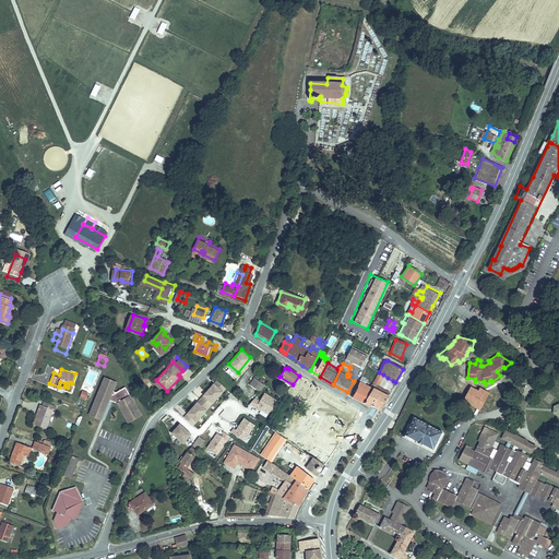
[(379,372),(372,383),(376,385),(373,389),(389,395),(390,392),(384,390),(378,387),(383,375),(379,372)]
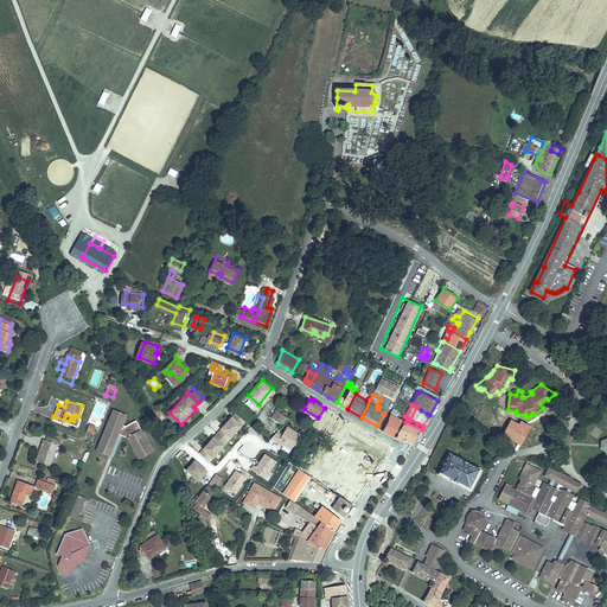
[(160,407),(155,413),(159,417),(165,411),(160,407)]
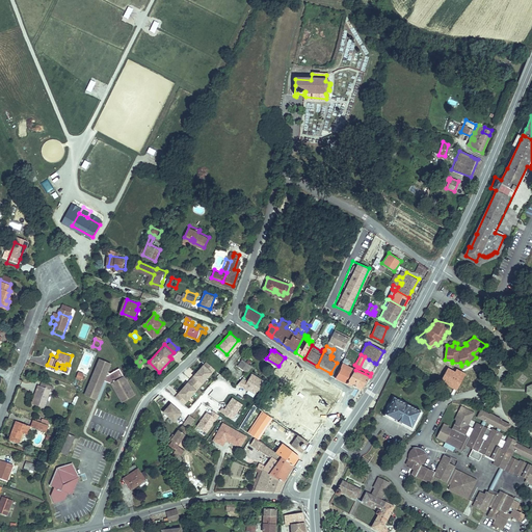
[(135,392),(120,366),(110,371),(107,370),(111,362),(99,357),(85,393),(97,397),(104,378),(107,379),(111,381),(123,399),(135,392)]
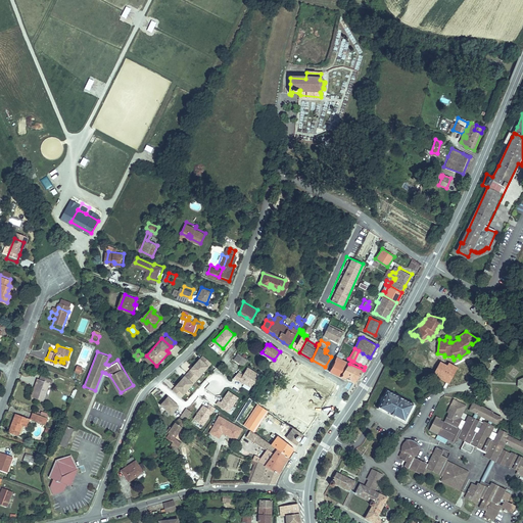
[(247,359),(238,352),(234,358),(243,364),(247,359)]
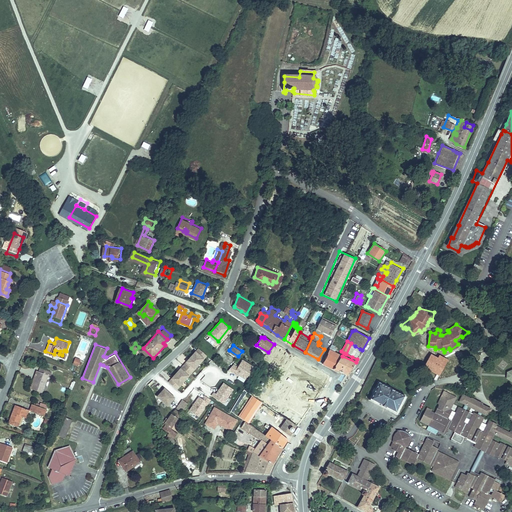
[(170,381),(176,387),(207,353),(200,347),(197,351),(196,350),(187,360),(188,361),(185,364),(182,368),(181,366),(171,376),(173,378),(170,381)]
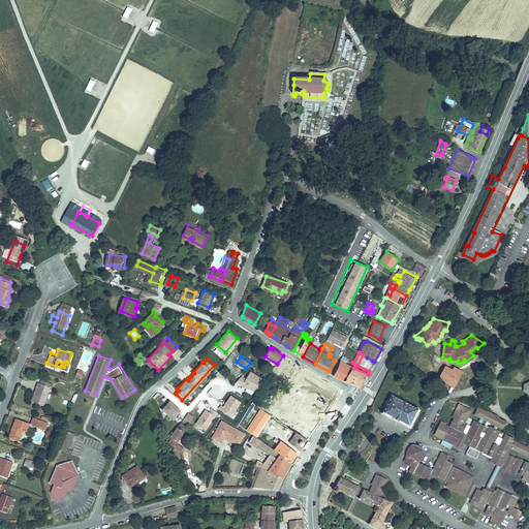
[(350,366),(342,362),(338,371),(335,376),(346,381),(352,383),(354,383),(361,386),(368,374),(353,368),(355,365),(352,363),(350,366)]
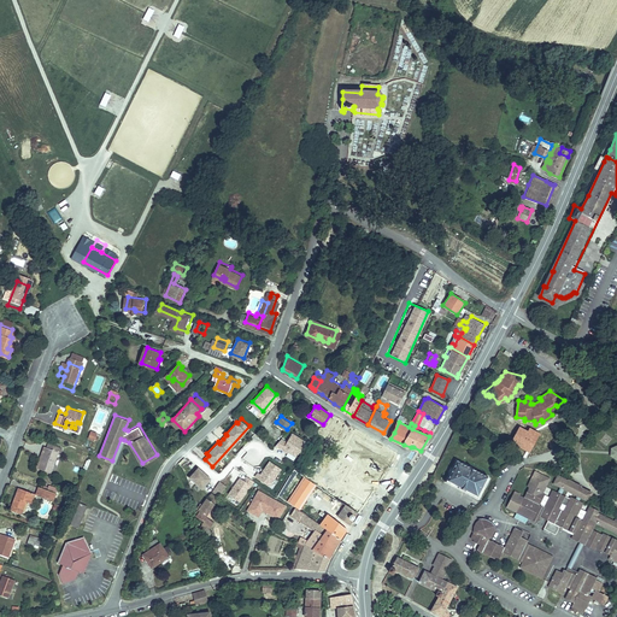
[(90,430),(87,439),(94,441),(98,433),(90,430)]
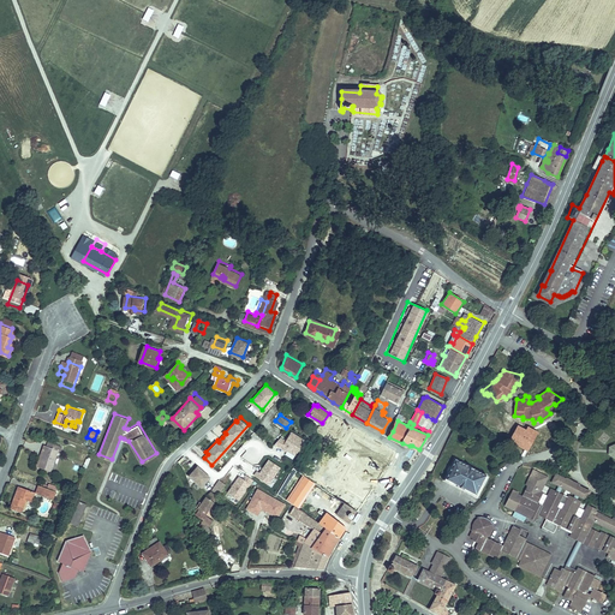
[(297,454),(305,439),(291,430),(286,440),(280,436),(275,443),(282,447),(282,446),(287,448),(297,454)]
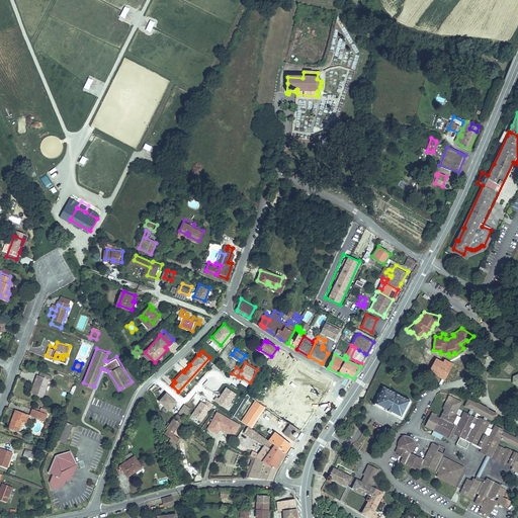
[(303,380),(298,385),(304,390),(320,401),(332,381),(315,373),(304,366),(299,373),(305,376),(303,380)]
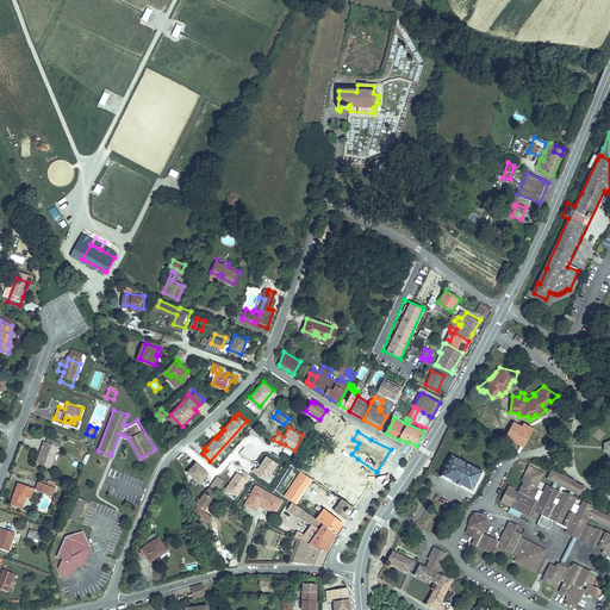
[(114,456),(123,435),(119,434),(111,455),(114,456)]
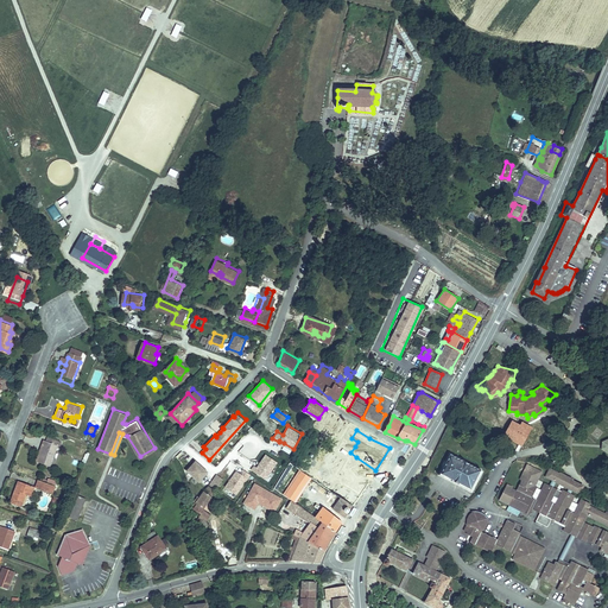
[(44,443),(38,461),(50,466),(57,444),(59,444),(61,439),(48,435),(45,439),(44,438),(43,443),(44,443)]
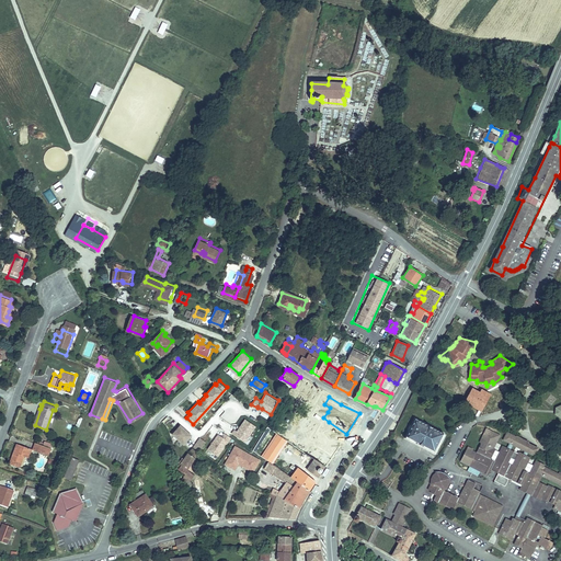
[(320,408),(315,416),(318,419),(323,418),(328,412),(320,408)]
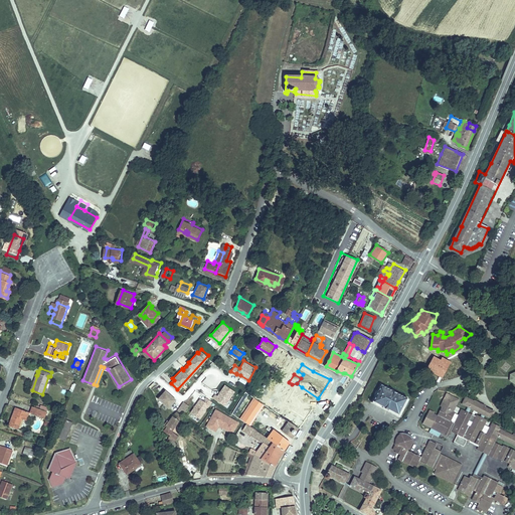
[(282,377),(280,380),(291,387),(292,384),(289,382),(282,377)]
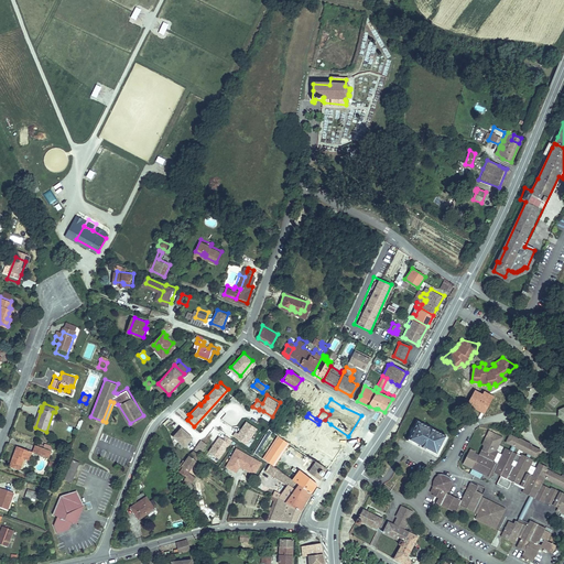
[(447,435),(419,421),(410,440),(415,442),(419,443),(424,446),(437,454),(447,435)]
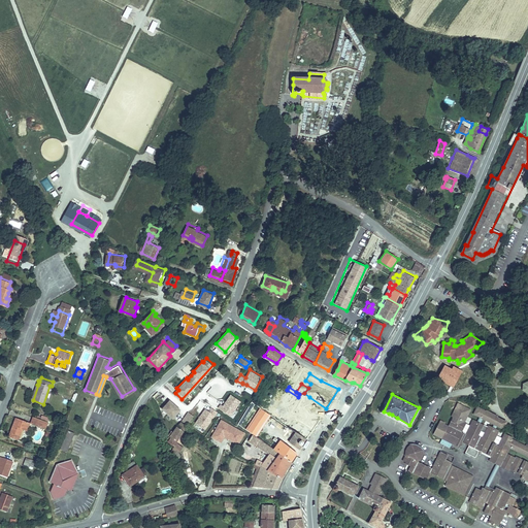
[(180,406),(167,397),(163,402),(161,405),(166,409),(175,415),(180,406)]
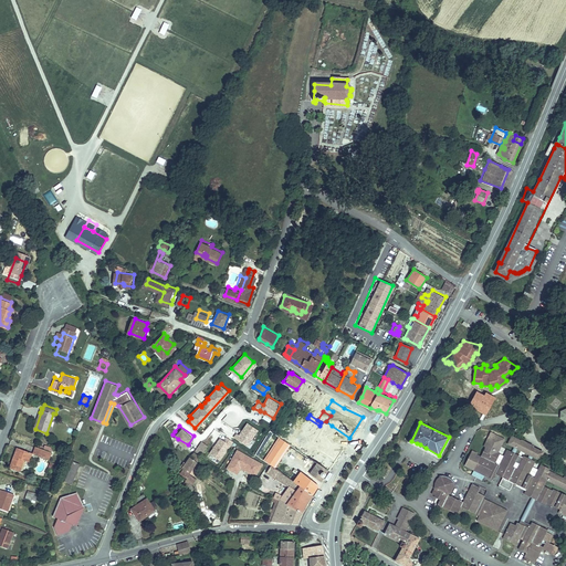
[(349,438),(332,426),(320,444),(318,444),(317,447),(316,447),(311,454),(302,450),(301,452),(317,462),(328,470),(349,438)]
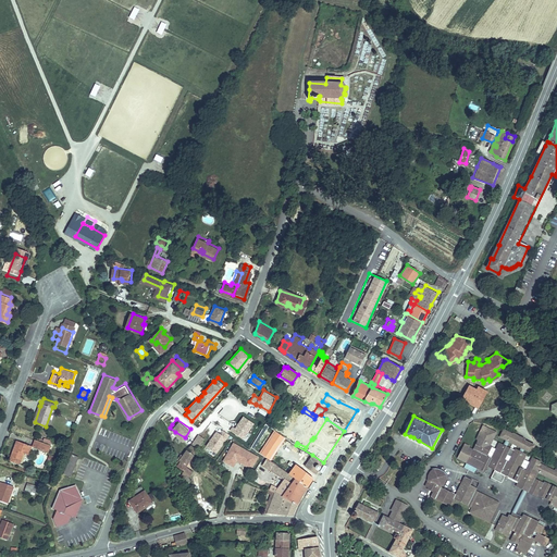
[(214,425),(210,422),(203,431),(208,434),(214,425)]
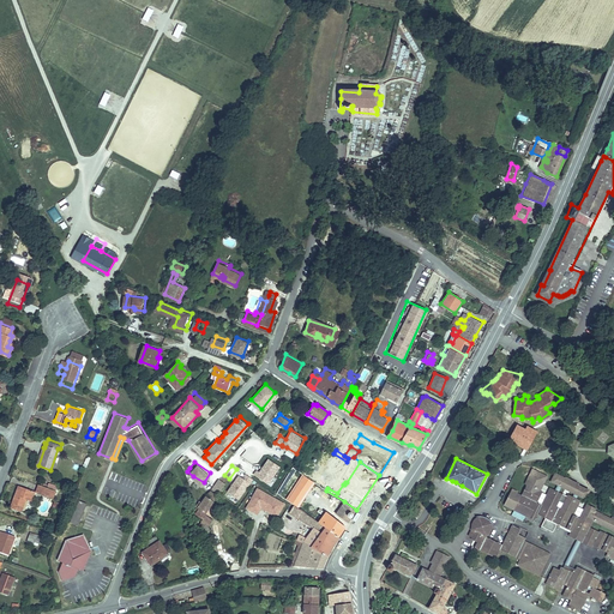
[(522,495),(517,493),(517,492),(512,489),(504,505),(534,521),(536,515),(546,519),(541,527),(553,533),(557,525),(571,533),(569,536),(591,548),(593,546),(607,553),(606,557),(613,560),(613,517),(612,517),(612,518),(595,511),(596,510),(587,505),(579,518),(573,515),(579,501),(581,500),(569,494),(561,509),(557,506),(563,494),(551,488),(542,505),(536,501),(541,492),(540,492),(547,477),(533,469),(525,483),(527,485),(522,495)]
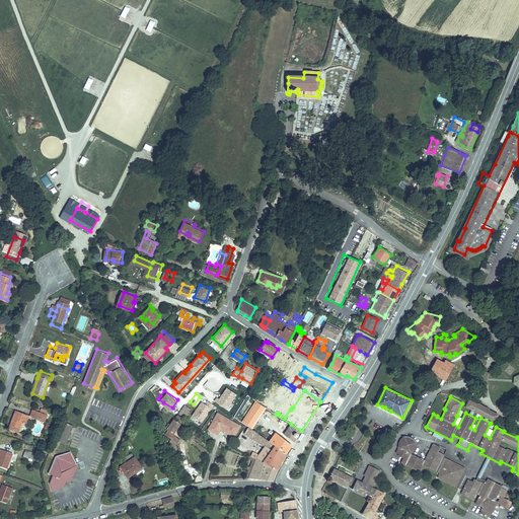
[(499,415),(489,410),(490,409),(477,402),(477,403),(468,399),(465,408),(495,422),(499,415)]
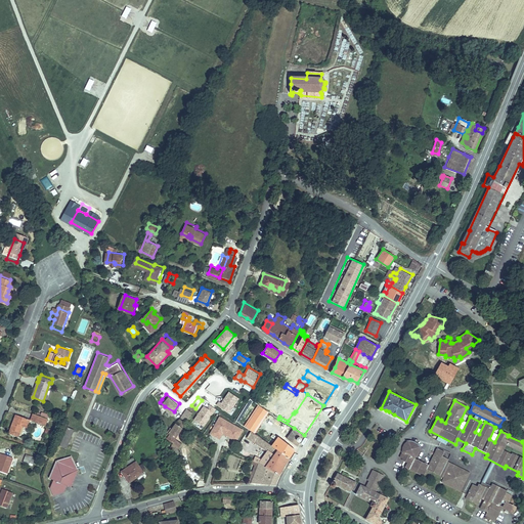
[(193,421),(205,427),(213,411),(201,405),(193,421)]
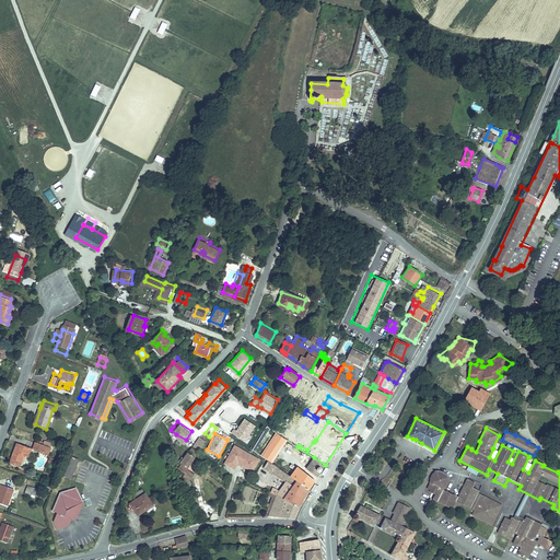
[(186,440),(176,434),(174,438),(183,444),(186,440)]
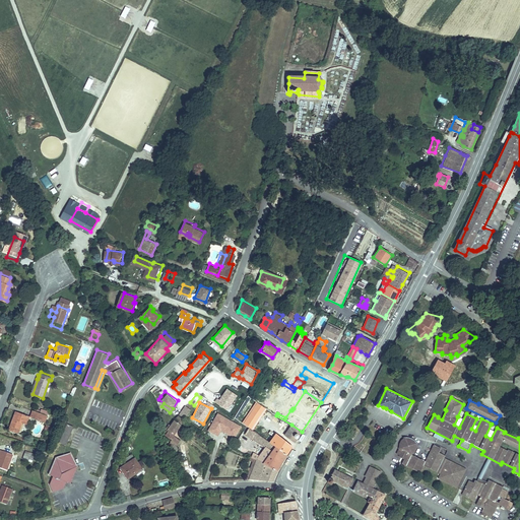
[(214,426),(206,420),(200,429),(215,440),(226,425),(233,430),(237,423),(233,419),(238,413),(223,404),(214,416),(220,420),(214,426)]
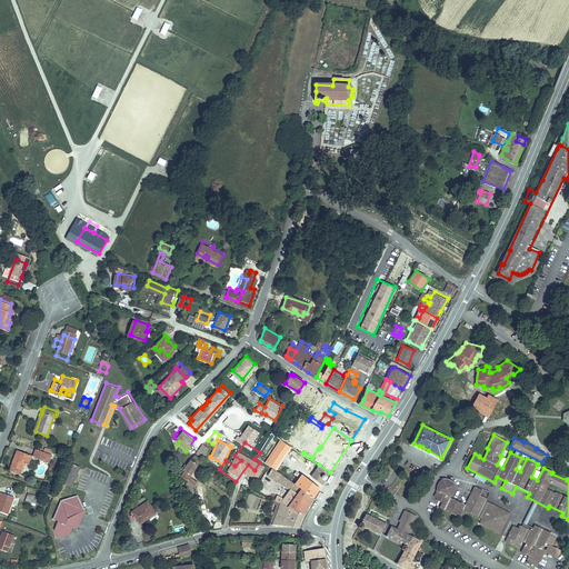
[(208,448),(202,443),(197,453),(202,457),(208,448)]
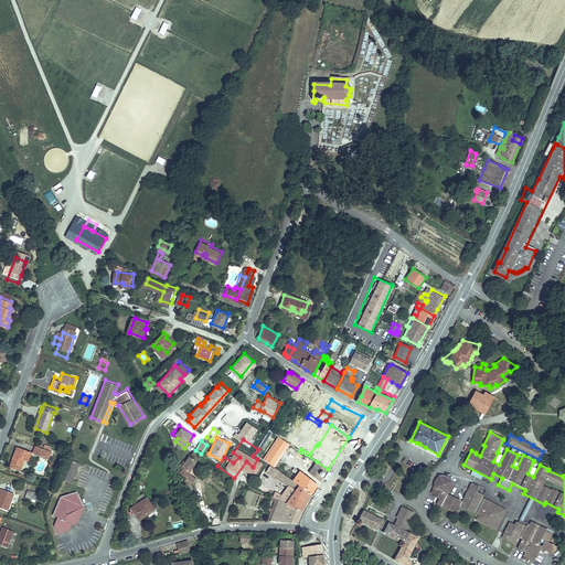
[(17,445),(12,459),(17,460),(14,466),(21,468),(24,457),(30,459),(33,450),(17,445)]
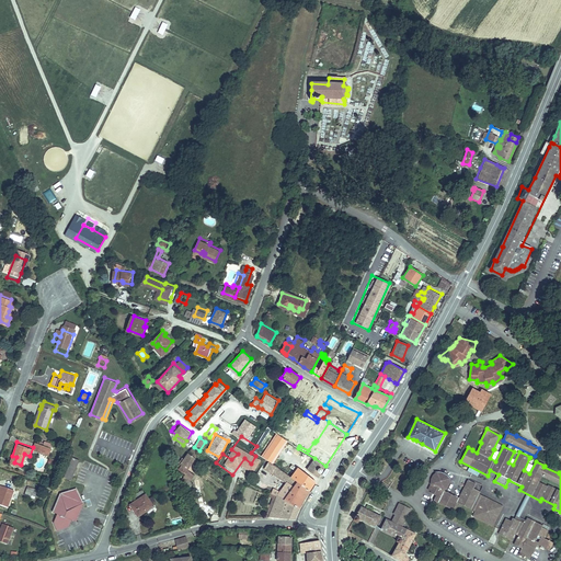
[(37,443),(35,449),(48,454),(50,447),(37,443)]
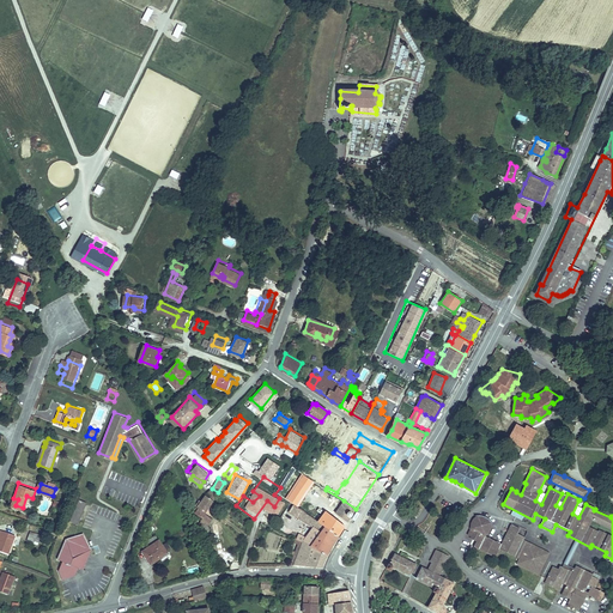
[(194,513),(202,517),(206,511),(218,496),(212,491),(206,496),(194,513)]
